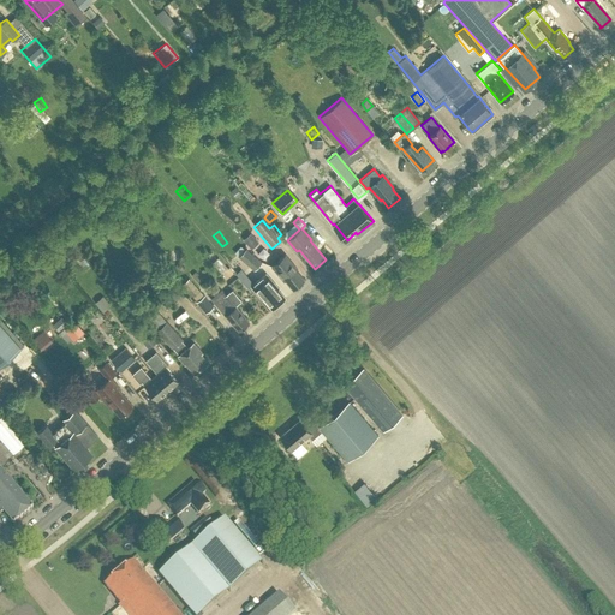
[(243,239),(251,249),(258,243),(251,233),(243,239)]
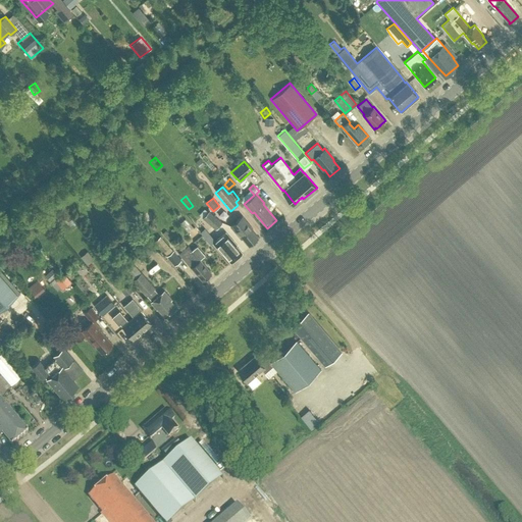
[(201,219),(214,230),(220,224),(208,212),(201,219)]
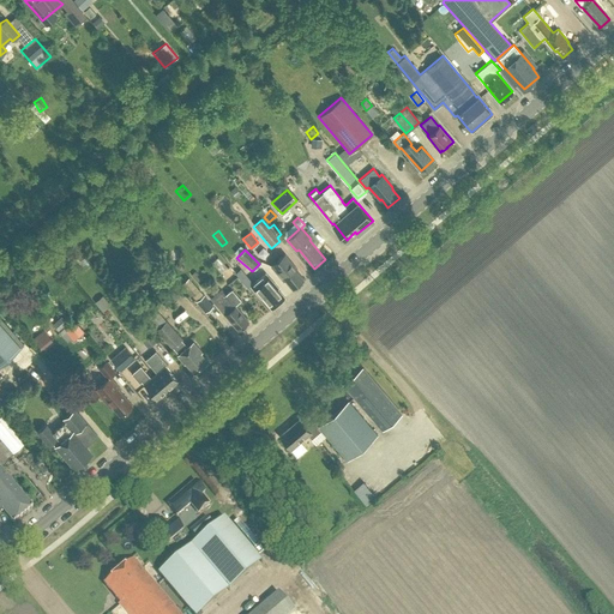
[(284,280),(292,288),(304,278),(295,270),(296,269),(284,254),(270,266),(283,281),(284,280)]
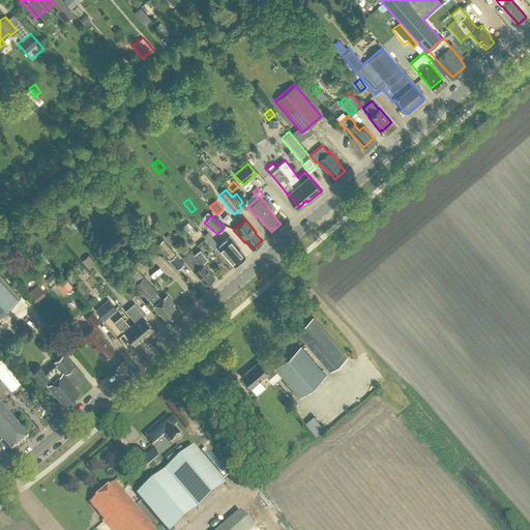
[(227,256),(234,265),(245,256),(239,248),(239,247),(230,236),(216,247),(225,258),(227,256)]
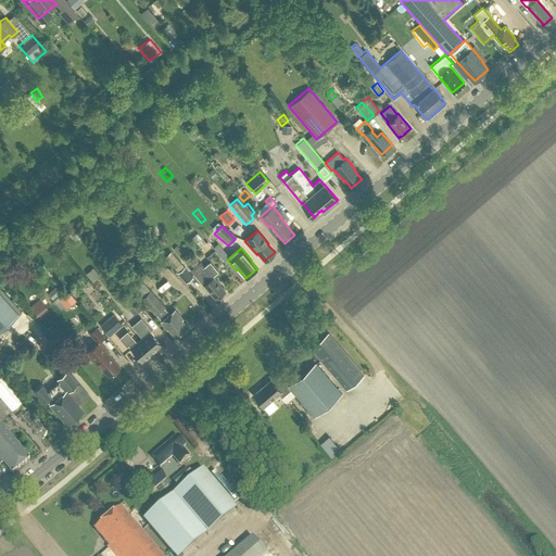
[(175,267),(180,263),(171,251),(165,256),(175,267)]
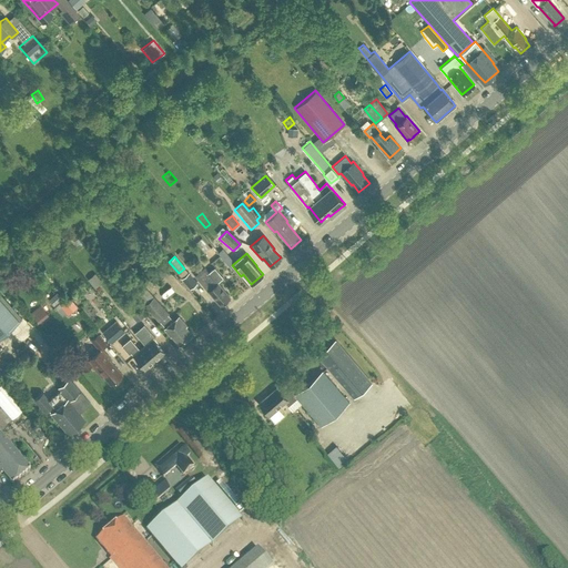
[(182,277),(191,287),(199,281),(190,271),(182,277)]
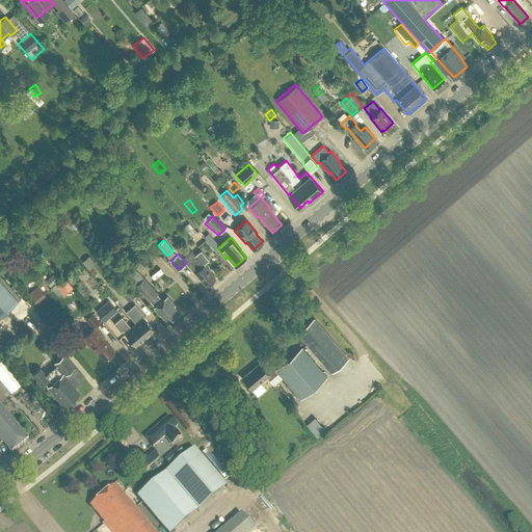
[(82,261),(89,269),(96,264),(89,256),(82,261)]
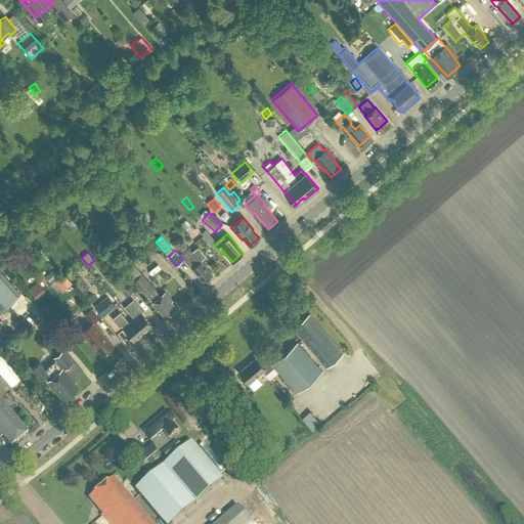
[(192,252),(187,256),(195,265),(192,268),(203,281),(211,274),(201,261),(192,252)]
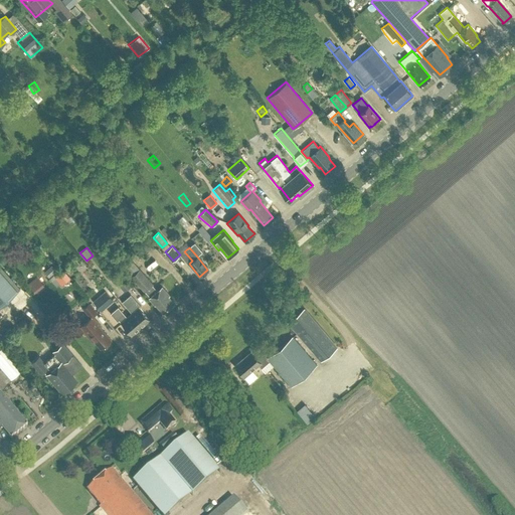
[(148,297),(155,305),(156,304),(163,313),(174,303),(168,296),(170,295),(162,286),(156,291),(151,284),(131,260),(123,267),(143,291),(144,290),(149,296),(148,297)]
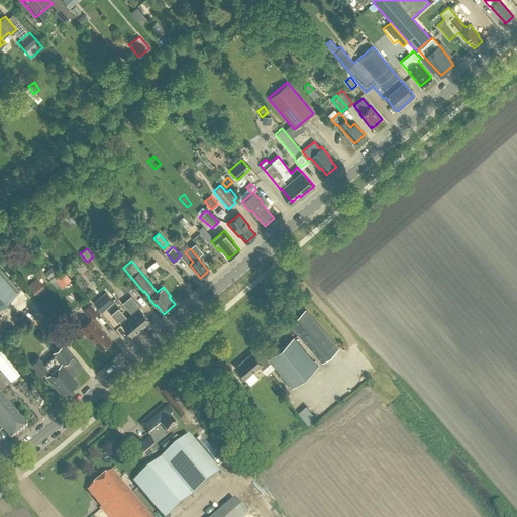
[(44,273),(48,278),(57,271),(53,266),(44,273)]
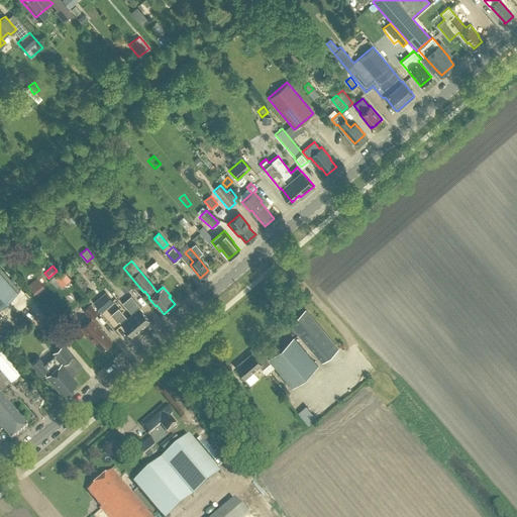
[(0,267),(0,307),(20,290),(0,267)]
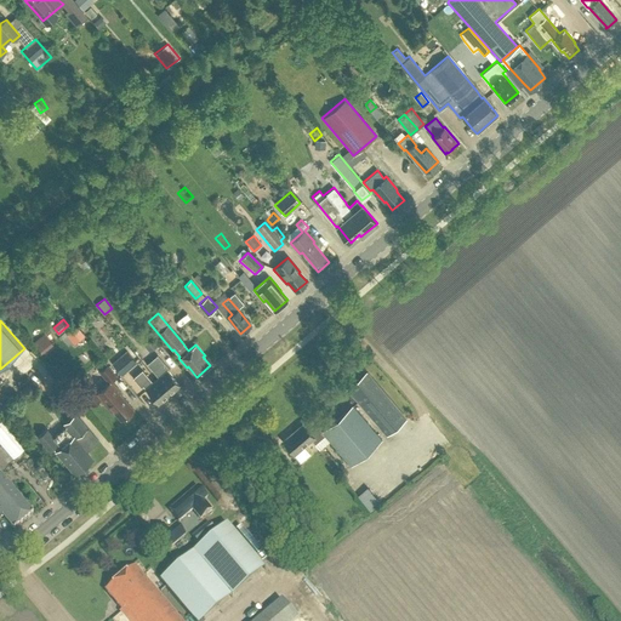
[(78,341),(89,332),(80,322),(70,330),(78,341)]
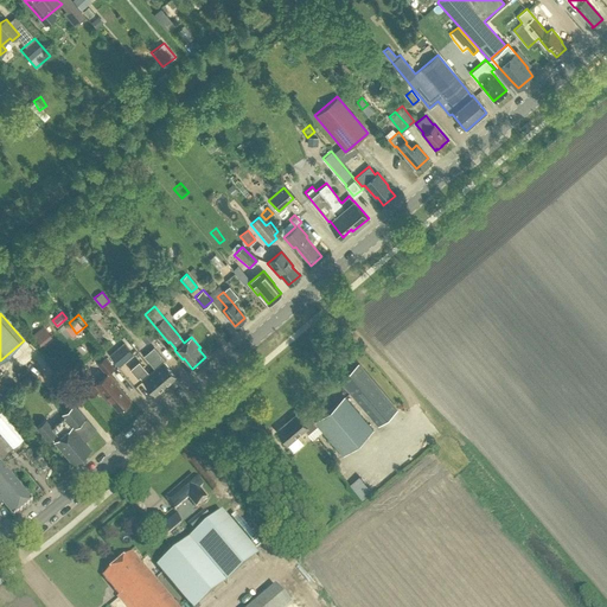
[(142,323),(133,331),(145,345),(155,337),(142,323)]
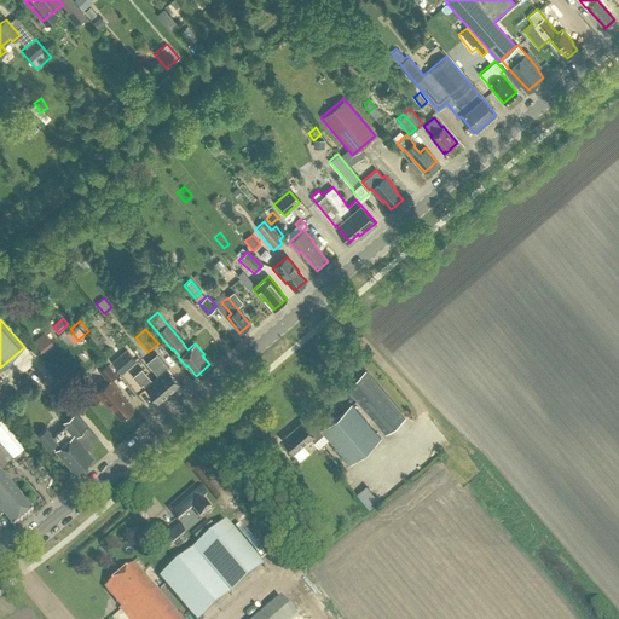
[(113,362),(121,372),(136,360),(127,350),(113,362)]
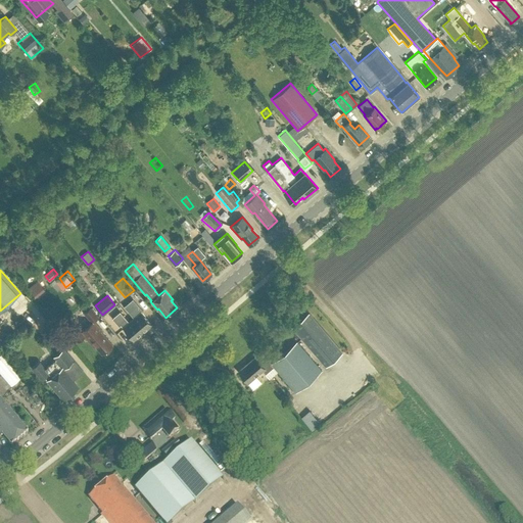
[(123,307),(132,319),(143,332),(152,325),(141,311),(132,300),(123,307)]
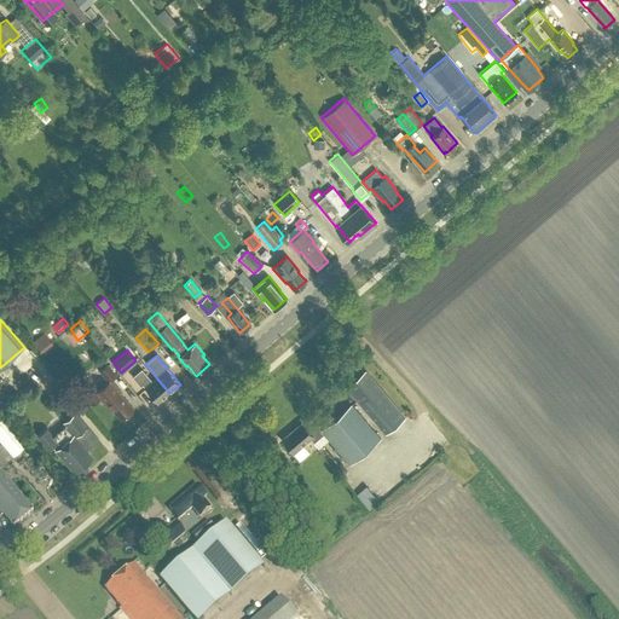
[(99,397),(111,410),(113,409),(120,418),(133,408),(120,392),(121,391),(111,380),(117,375),(108,364),(99,370),(109,381),(97,392),(90,383),(81,391),(92,404),(99,397)]
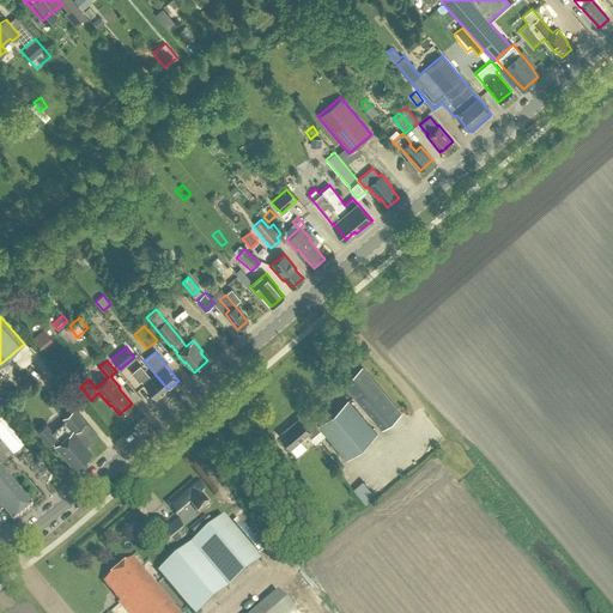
[(144,383),(157,399),(168,389),(155,374),(151,377),(140,365),(132,372),(139,382),(143,380),(145,382),(144,383)]
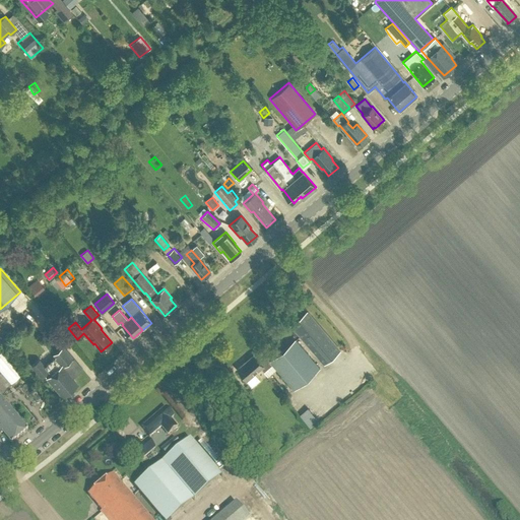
[(307,311),(290,325),(300,335),(296,338),(320,368),(324,364),(324,365),(340,350),(307,311)]
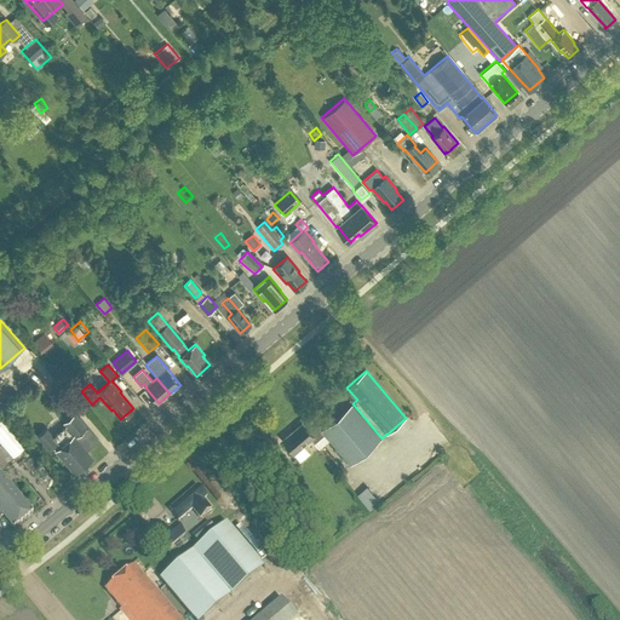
[(352,403),(322,430),(351,464),(382,438),(352,403)]
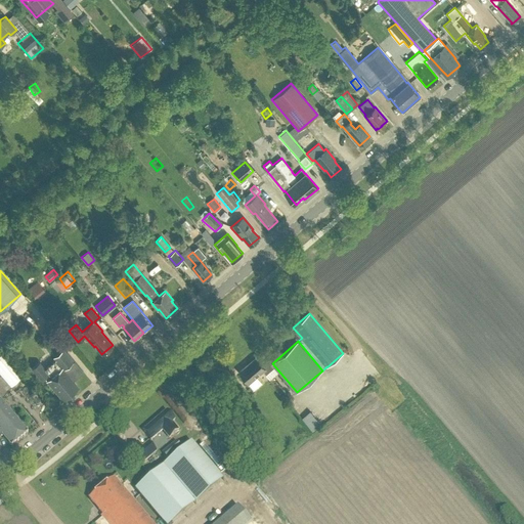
[(0,395),(24,376),(0,347),(0,395)]
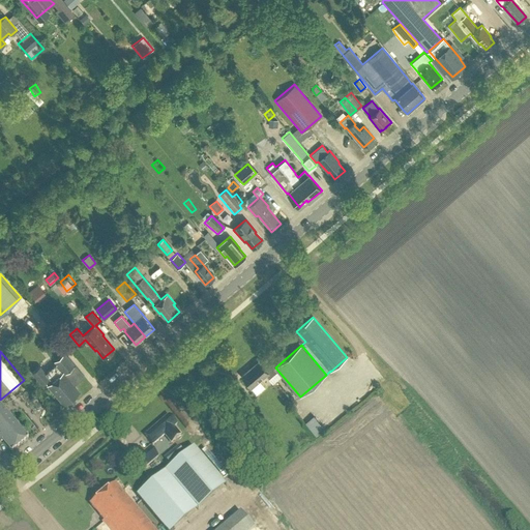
[(41,384),(45,381),(58,396),(60,395),(65,403),(79,391),(72,384),(84,376),(64,352),(54,360),(57,363),(46,373),(35,360),(28,366),(41,384)]
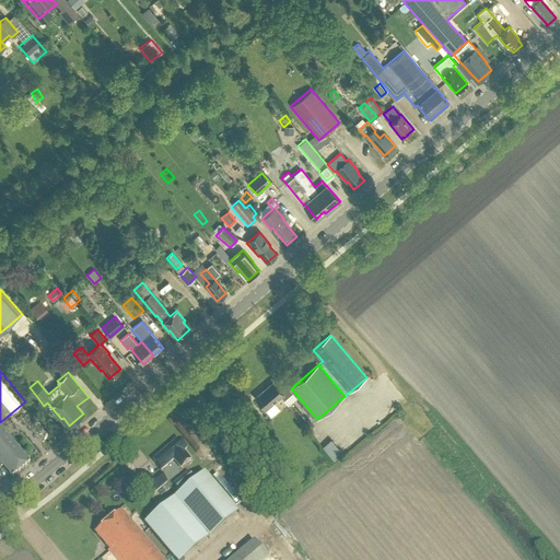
[(272,382),(255,397),(265,409),(281,396),(283,399),(293,392),(286,383),(279,389),(272,382)]
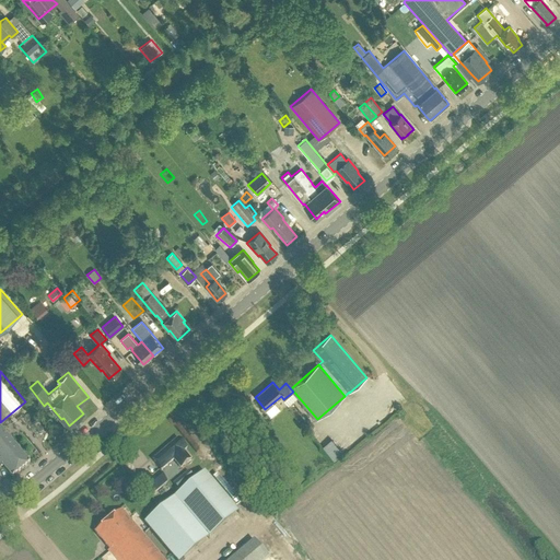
[(0,469),(2,467),(13,480),(30,466),(0,430),(0,469)]
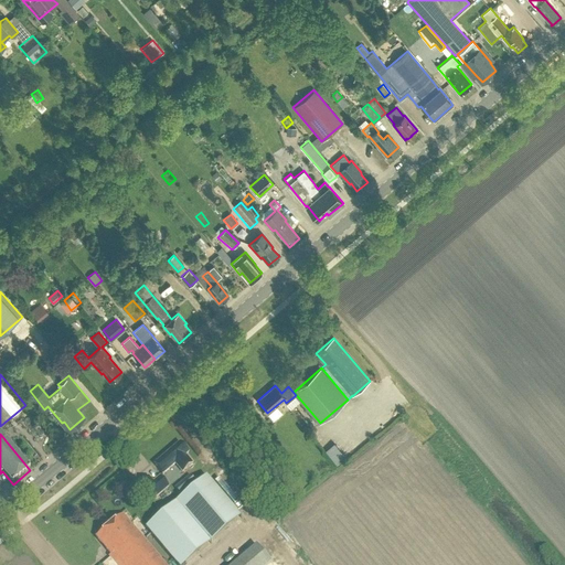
[(155,466),(162,476),(176,466),(182,473),(192,466),(184,457),(188,455),(179,445),(155,466)]
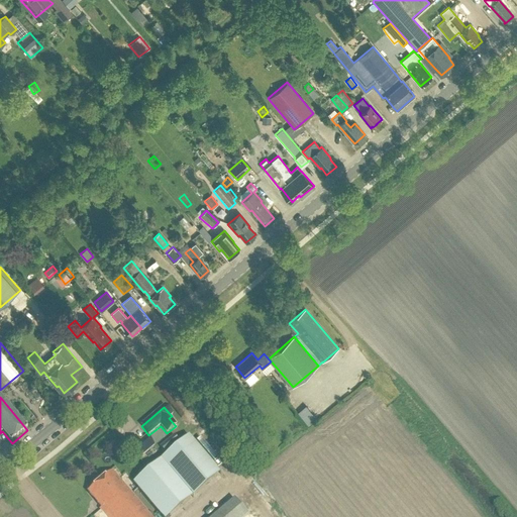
[(127,445),(138,459),(153,446),(146,437),(140,442),(136,438),(127,445)]
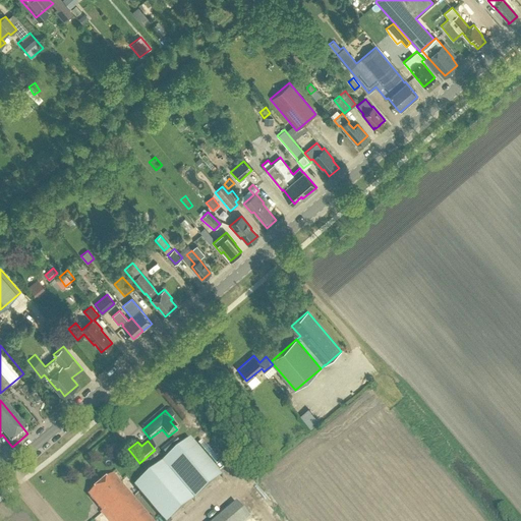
[(134,488),(162,520),(171,520),(222,478),(190,441),(134,488)]
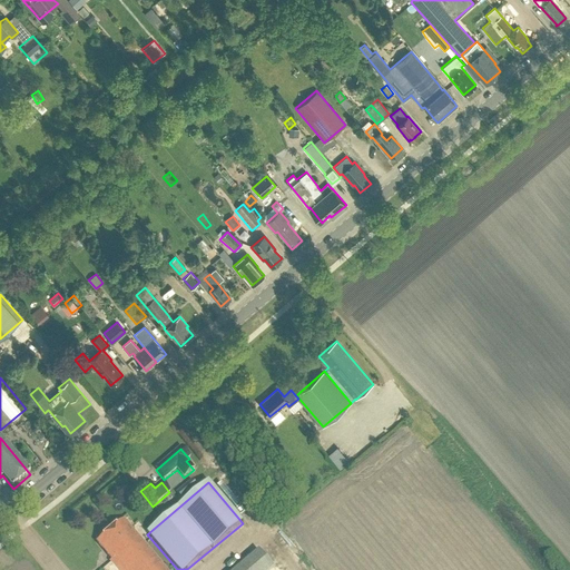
[(187,487),(177,495),(183,502),(193,493),(187,487)]
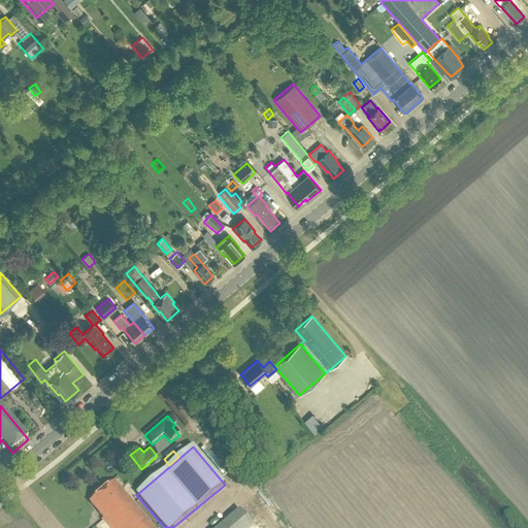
[(103,520),(102,522),(107,527),(153,527),(114,483),(90,503),(103,520)]
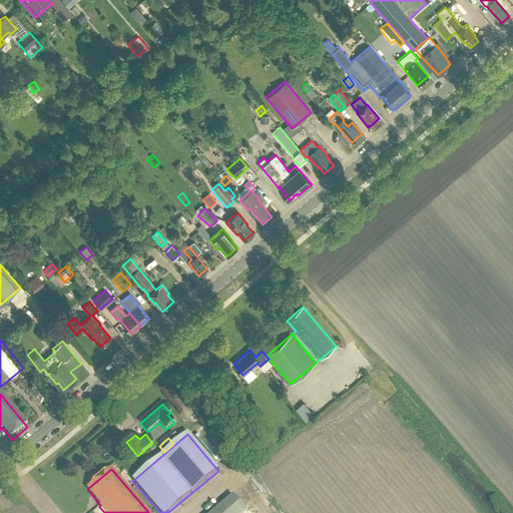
[(212,512),(243,512),(245,512),(232,496),(212,512)]
